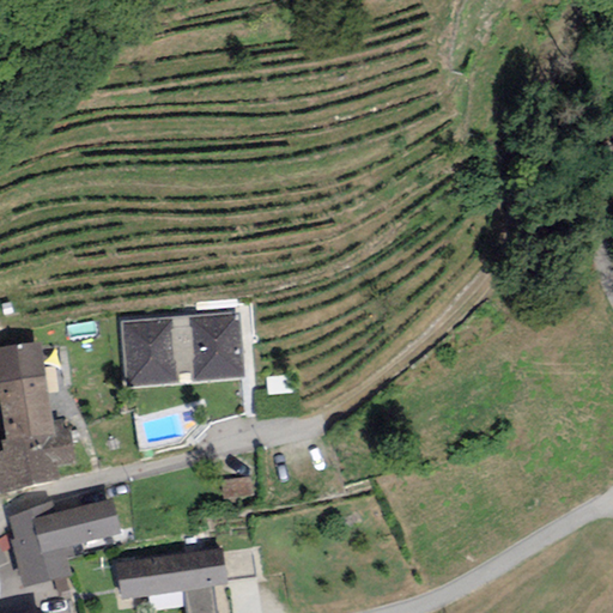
[(241,313),(120,320),(123,386),(244,378),(241,313)]
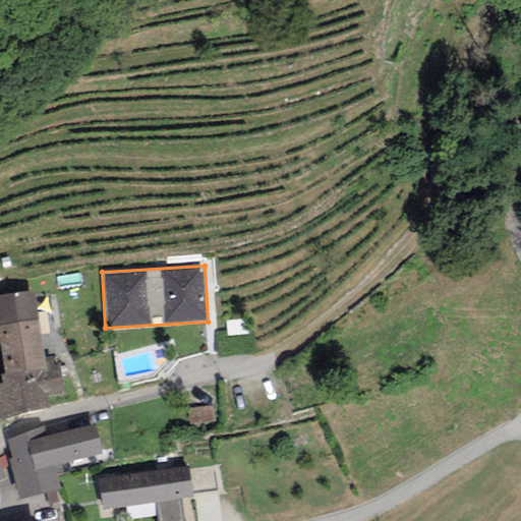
[(45,358),(34,291),(0,296),(0,345),(5,374),(46,368),(45,358)]
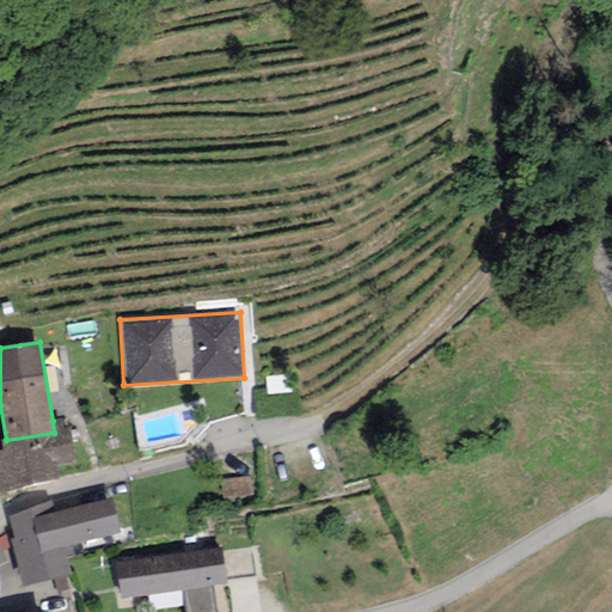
[(6,440),(1,441),(2,451),(0,451),(0,495),(59,479),(56,466),(74,463),(69,428),(65,430),(62,418),(53,421),(54,433),(6,440)]
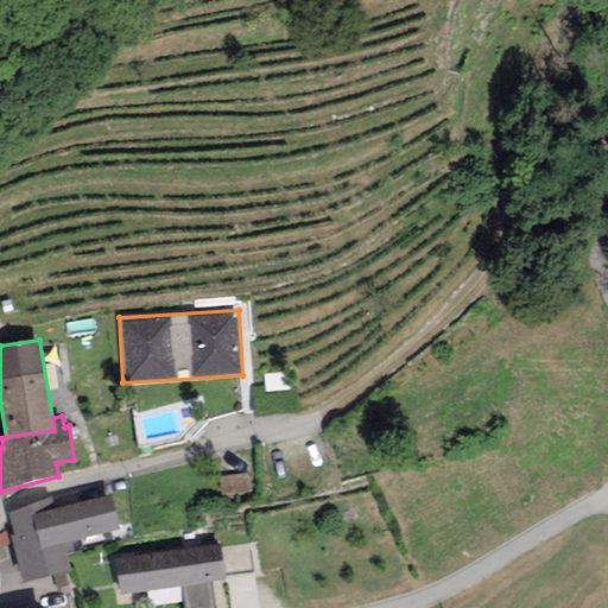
[(217,477),(220,496),(249,493),(248,474),(217,477)]
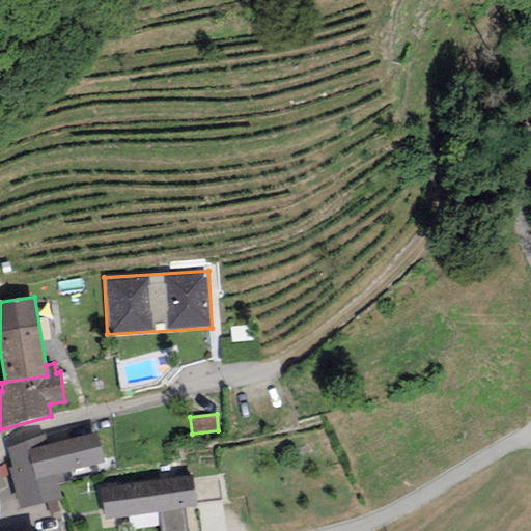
[(105,464),(98,432),(48,445),(46,435),(7,449),(11,468),(8,469),(21,509),(61,499),(57,484),(65,483),(62,474),(105,464)]
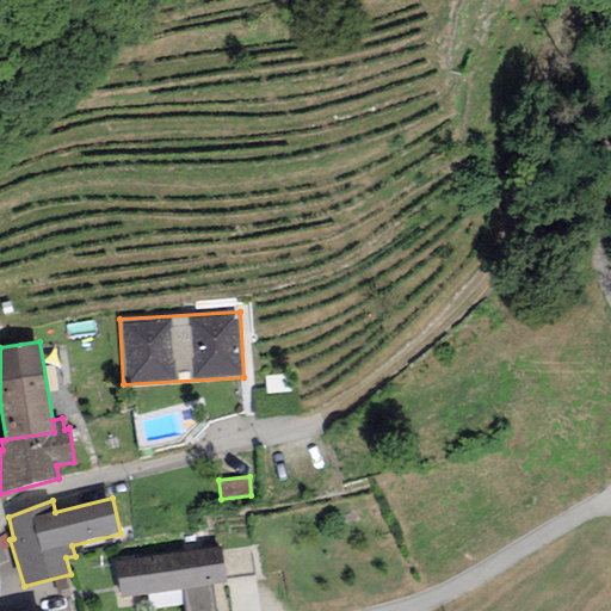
[(119,597),(183,590),(185,610),(215,610),(213,586),(226,584),(221,545),(115,559),(119,597)]
